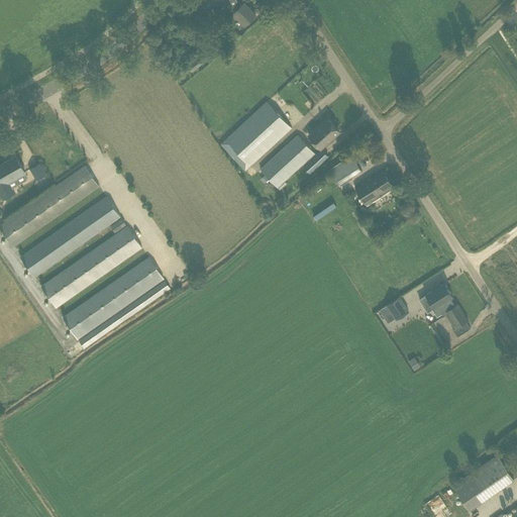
[(200,0),(209,10),(215,4),(220,8),(223,5),(219,0),(200,0)]
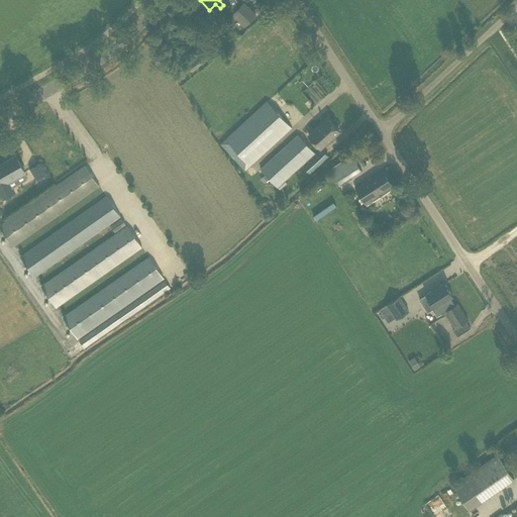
[(219,0),(223,5),(237,19),(232,24),(238,29),(243,24),(243,25),(255,13),(243,2),(237,8),(234,5),(236,3),(236,2),(235,0),(219,0)]
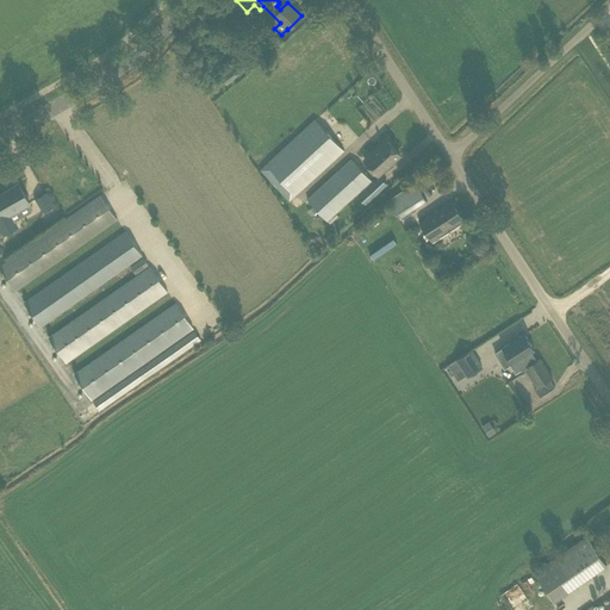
[(242,73),(232,61),(217,74),(225,85),(242,73)]
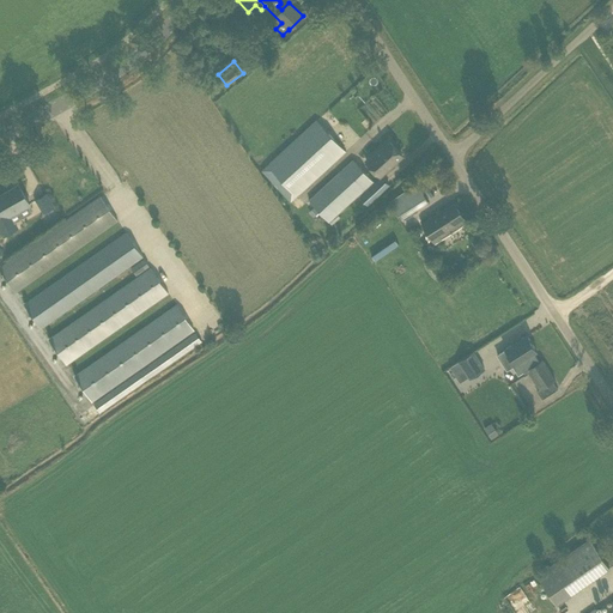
[(328,121),(334,116),(329,110),(323,115),(328,121)]
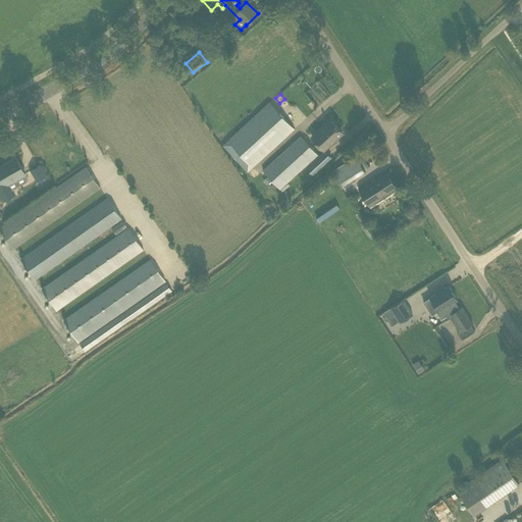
[(247,173),(294,129),(269,102),(222,145),(247,173)]
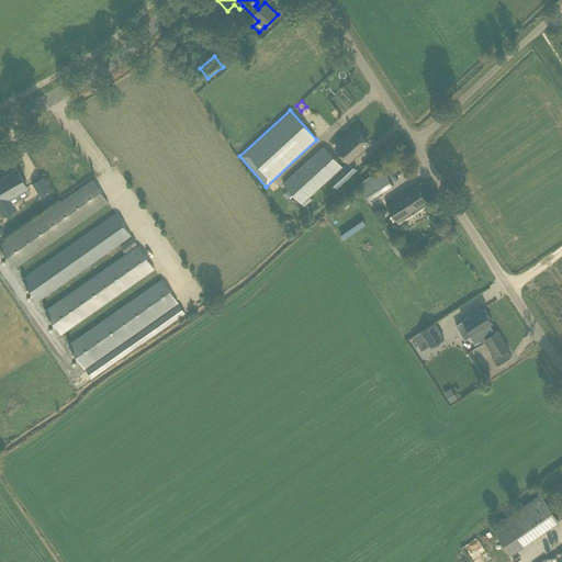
[(356,128),(348,136),(336,147),(348,161),(369,143),(356,128)]
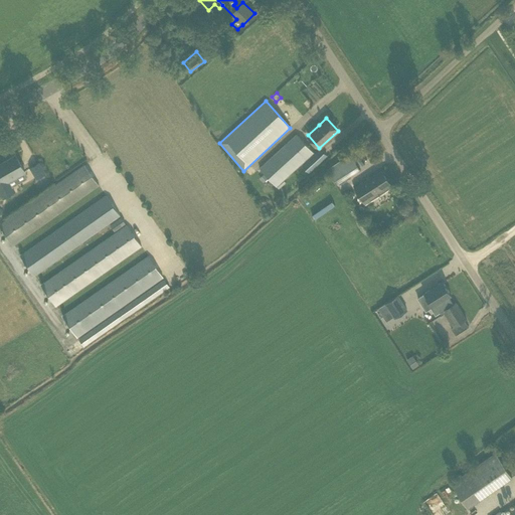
[(301,164),(302,165),(314,154),(296,134),(259,168),(276,187),(301,164)]
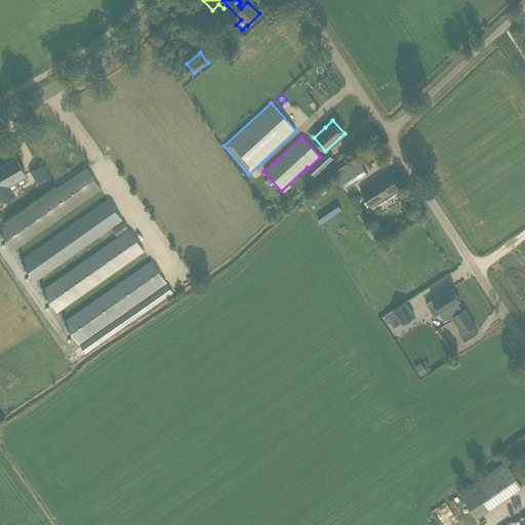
[(308,168),(314,175),(332,158),(326,151),(320,157),(308,168)]
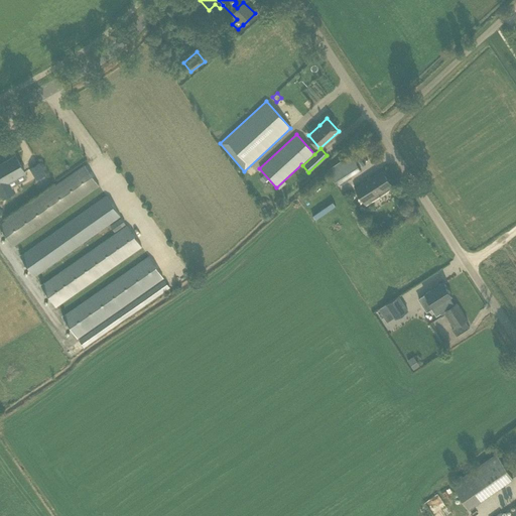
[(328,170),(338,185),(360,170),(350,155),(328,170)]
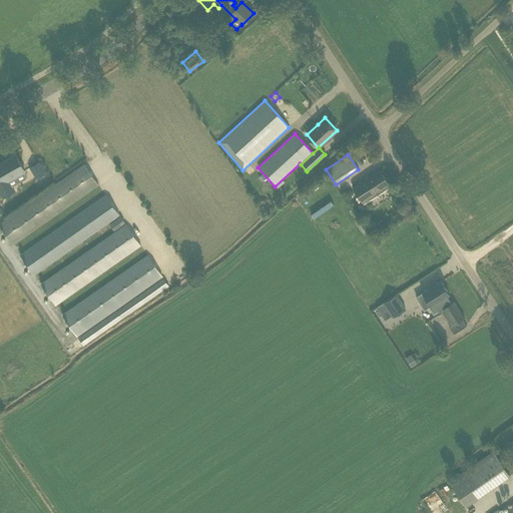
[(0,163),(0,190),(4,197),(16,191),(10,181),(25,172),(15,155),(0,163)]
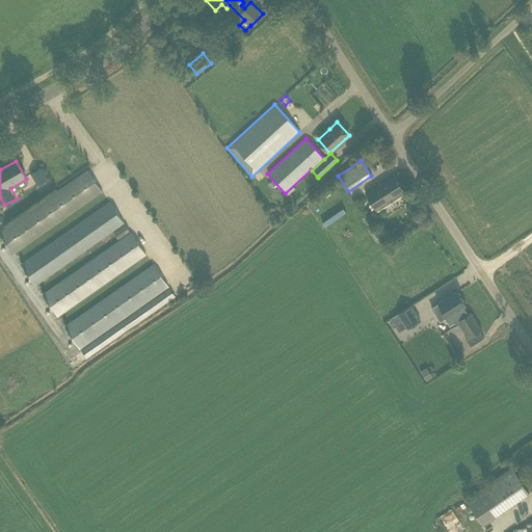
[(37,185),(47,181),(40,168),(31,173),(37,185)]
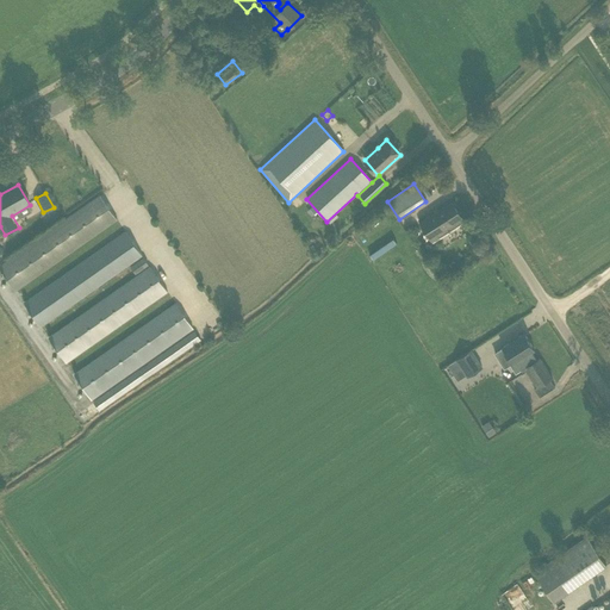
[(0,268),(16,291),(117,221),(99,194),(0,263),(0,268)]
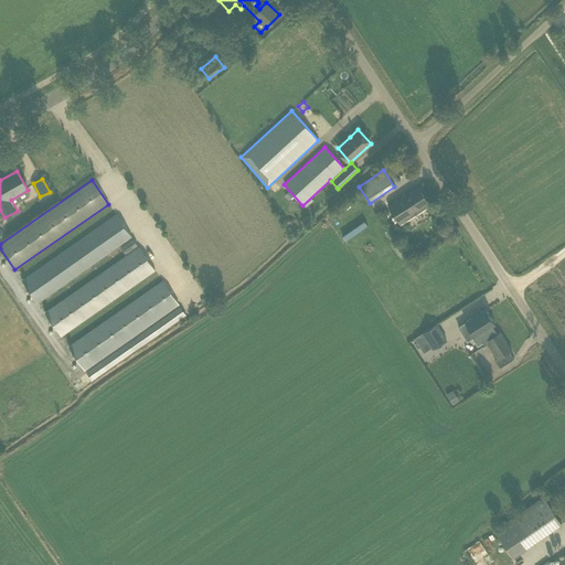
[(418,188),(409,193),(390,206),(402,225),(407,221),(430,205),(418,188)]
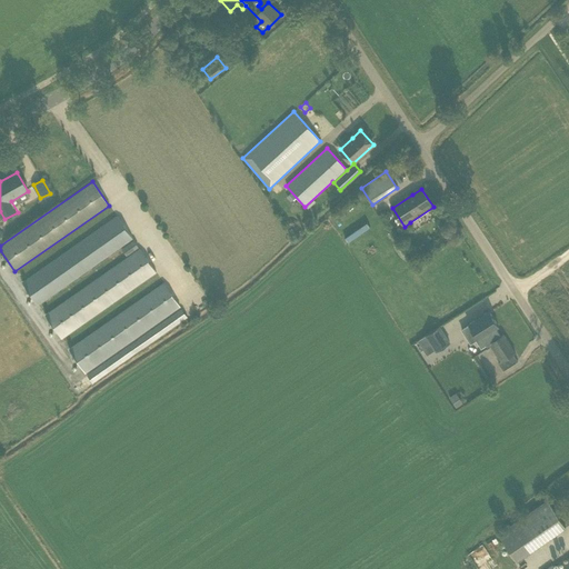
[(133,239),(117,216),(22,281),(38,305),(133,239)]
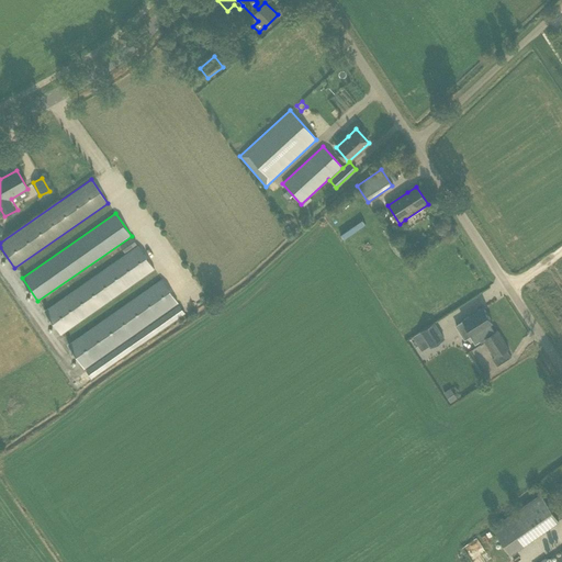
[(124,253),(136,244),(132,237),(120,246),(124,253)]
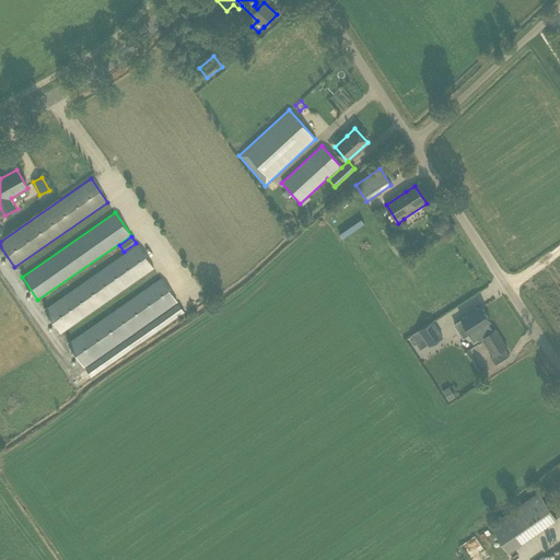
[(154,269),(137,244),(44,310),(60,334),(154,269)]
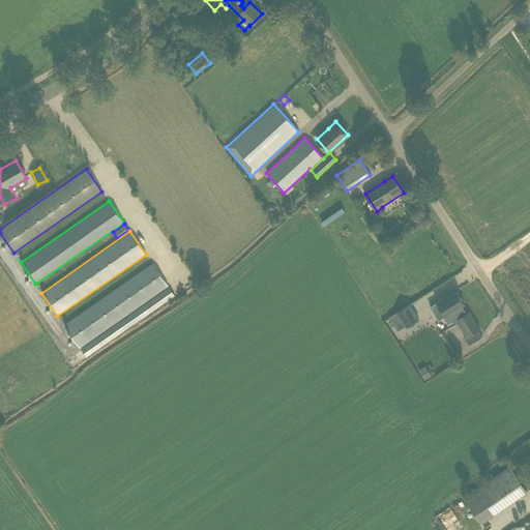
[(168,286),(152,263),(63,324),(79,347),(168,286)]
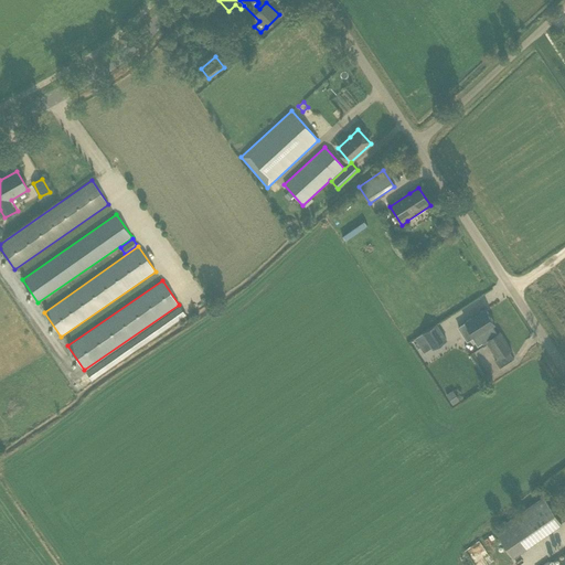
[(187,316),(180,307),(86,372),(92,381),(187,316)]
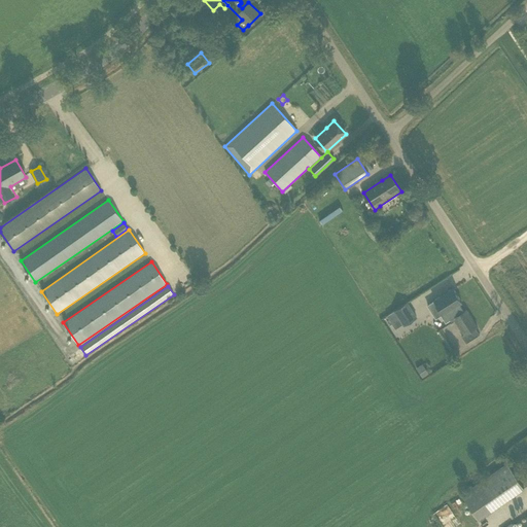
[(462,302),(453,288),(434,301),(443,314),(446,312),(451,321),(454,319),(465,335),(462,337),(466,344),(480,336),(476,328),(478,326),(467,310),(464,312),(459,304),(462,302)]
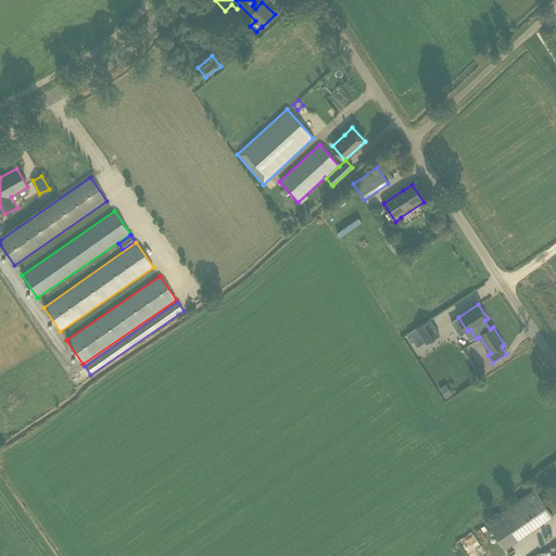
[(439,335),(429,319),(416,328),(426,343),(439,335)]
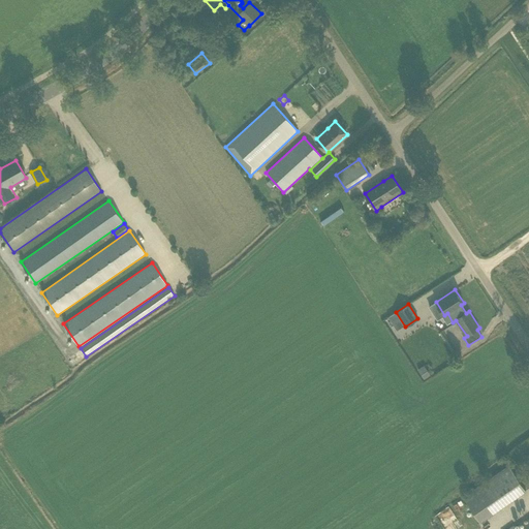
[(417,370),(424,379),(430,375),(424,366),(417,370)]
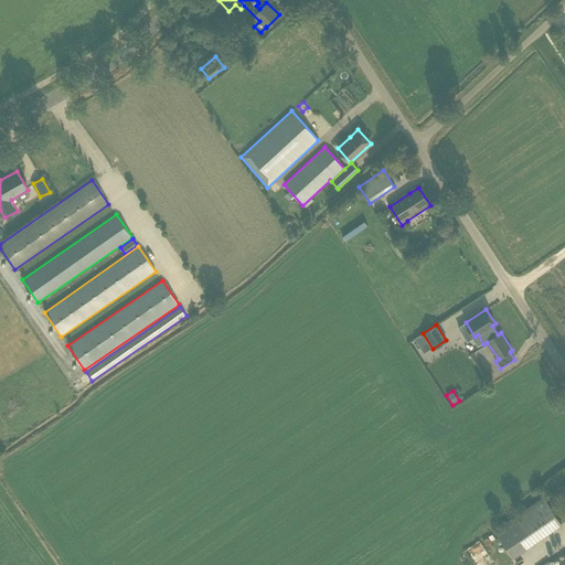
[(512,516),(494,529),(514,556),(531,544),(562,523),(543,496),(512,516)]
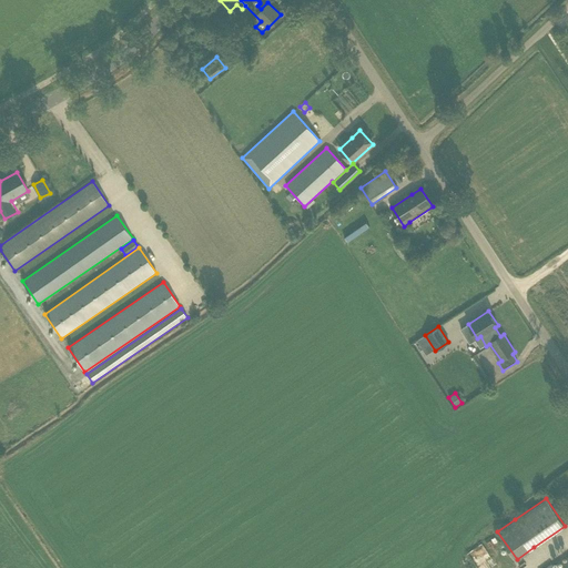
[(567,567),(567,557),(551,567),(567,567)]
